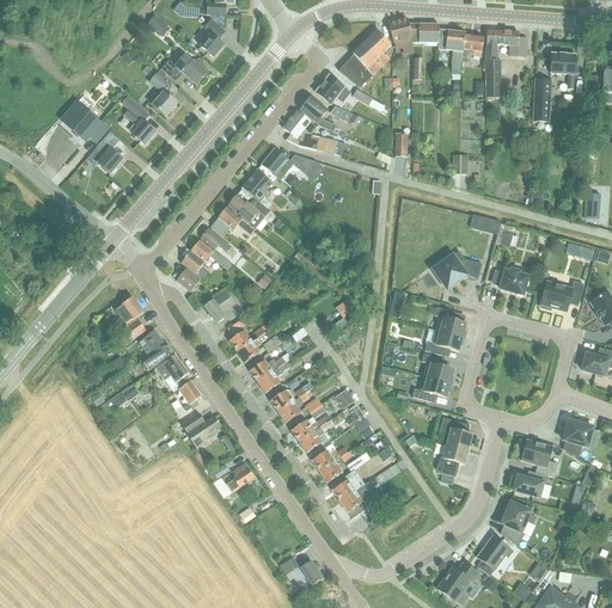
[(216,0),(207,0),(207,12),(226,13),(226,1),(233,1),(233,0),(216,0)]
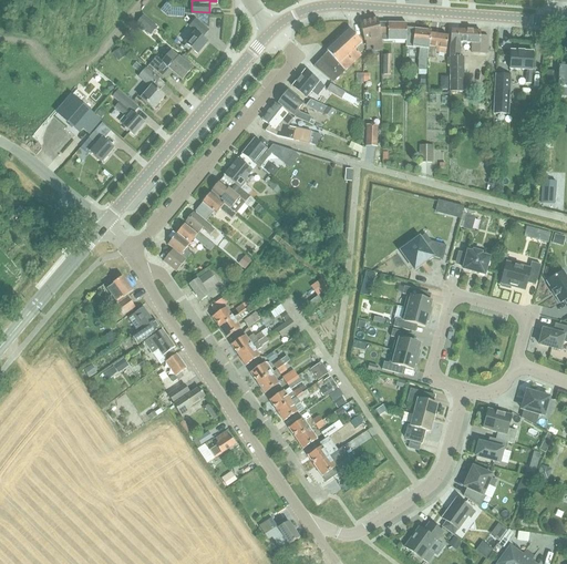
[(382,38),(382,32),(379,20),(378,16),(360,20),(366,38),(367,38),(367,42),(373,42),(373,48),(374,48),(375,48),(380,48),(381,47),(382,47),(382,38)]
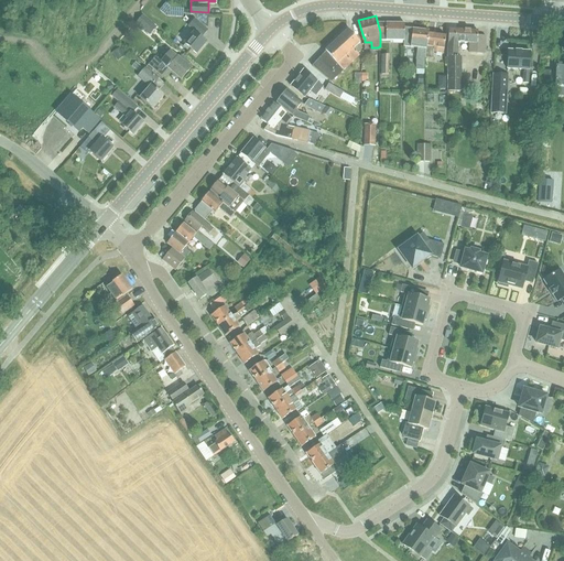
[(196,29),(185,41),(196,51),(206,40),(199,34),(202,32),(202,33),(207,28),(195,17),(190,23),(196,29)]
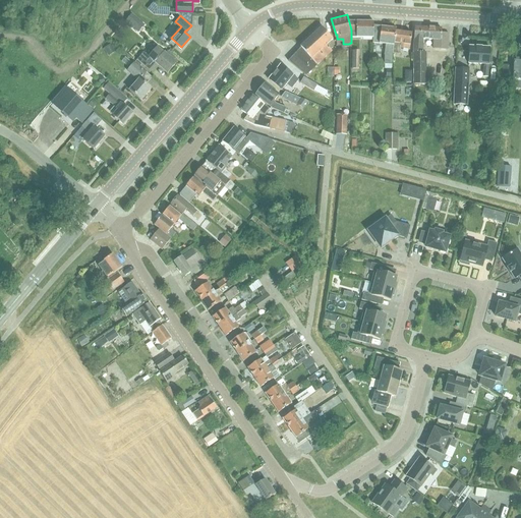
[(137,17),(131,24),(138,31),(145,23),(137,17)]
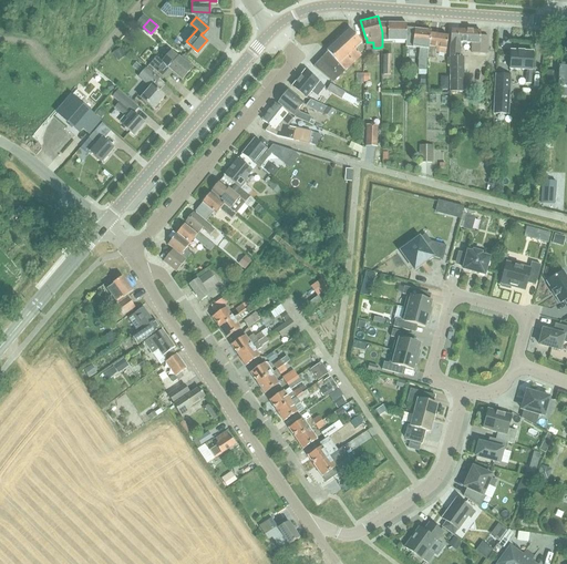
[(406,20),(379,20),(382,32),(382,38),(406,38),(406,26),(406,20)]
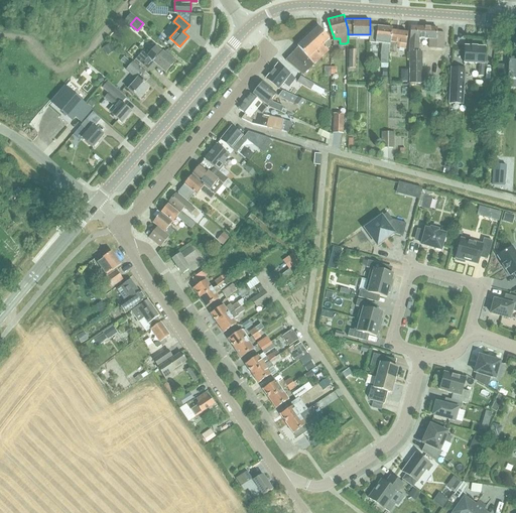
[(369,37),(369,40),(376,40),(383,41),(382,50),(380,49),(380,60),(382,60),(388,61),(389,50),(390,40),(391,29),(391,28),(391,25),(370,23),(370,34),(369,37)]
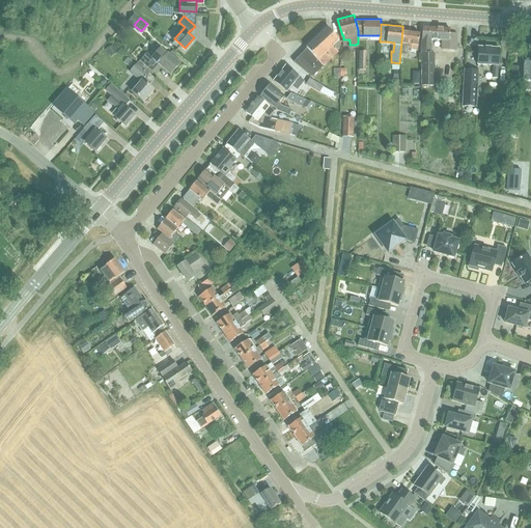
[(308,44),(326,61),(338,49),(337,47),(341,43),(338,38),(339,37),(328,25),(308,44)]
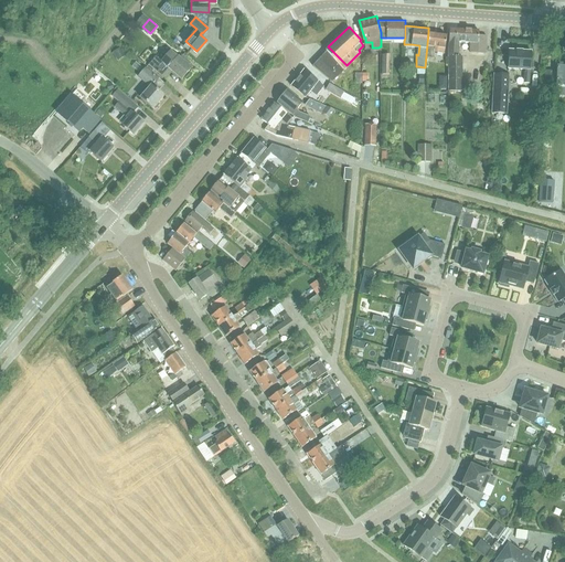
[(450,27),(448,54),(449,54),(449,88),(462,88),(462,55),(459,55),(460,40),(471,41),(470,50),(486,51),(487,33),(479,33),(479,29),(457,28),(450,27)]
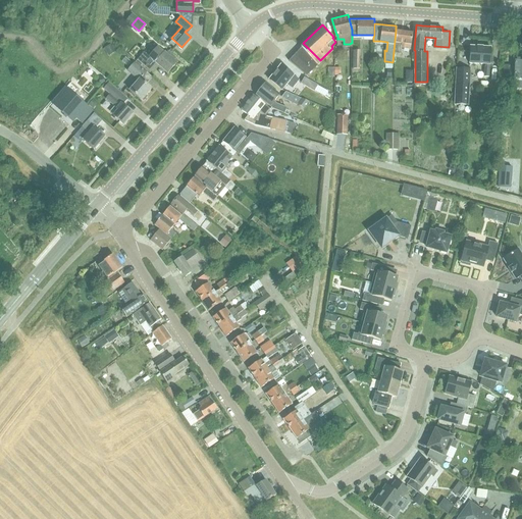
[(396,30),(394,51),(401,52),(401,45),(411,46),(412,30),(396,29),(396,30)]
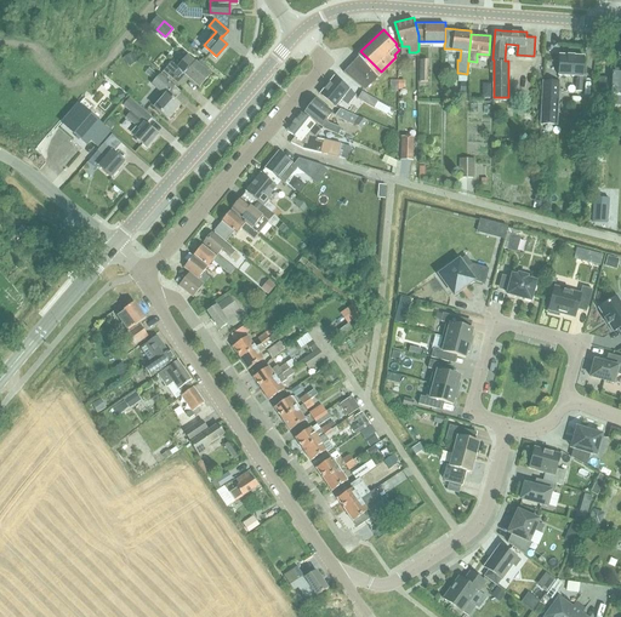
[(124,56),(129,64),(137,58),(132,50),(124,56)]
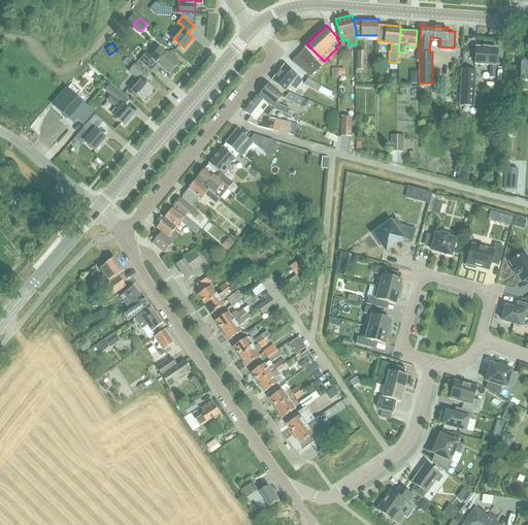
[(324,61),(306,43),(305,44),(306,45),(293,59),(310,73),(324,61)]
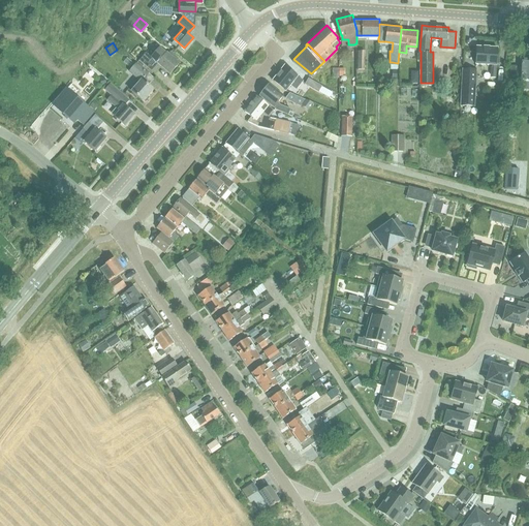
[(497,75),(498,47),(477,44),(476,62),(493,63),(492,66),(491,66),(491,75),(497,75)]
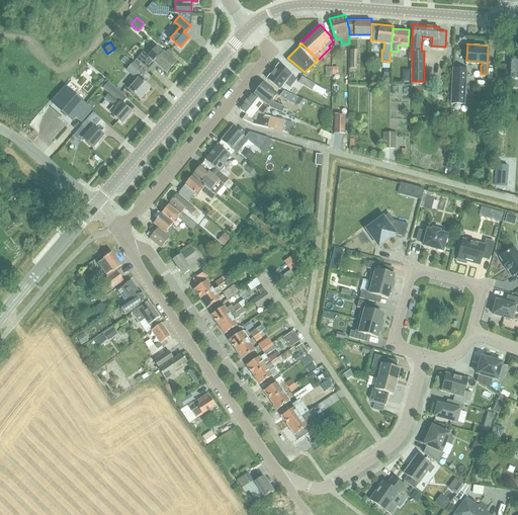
[(174,56),(171,53),(167,50),(165,52),(163,51),(163,52),(159,49),(156,46),(149,54),(144,50),(137,57),(147,66),(151,70),(158,63),(161,66),(166,70),(175,61),(172,58),(173,57),(174,56)]
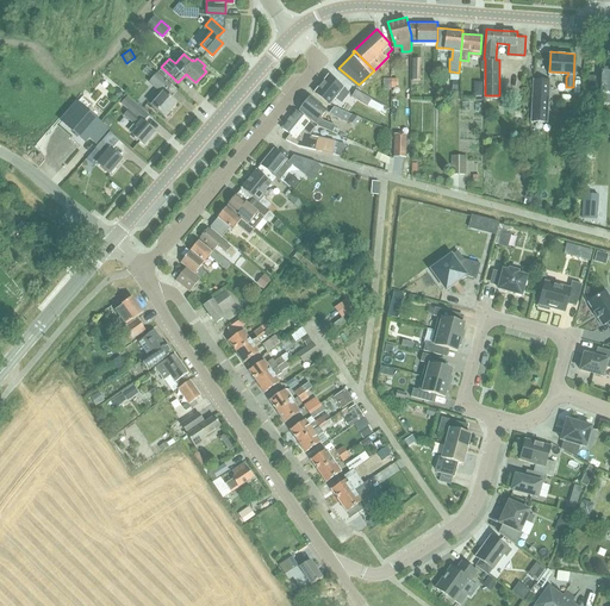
[(162,91),(151,104),(153,104),(153,106),(155,108),(157,108),(165,114),(166,114),(168,113),(172,111),(170,108),(176,101),(170,95),(178,88),(157,72),(149,80),(162,91)]
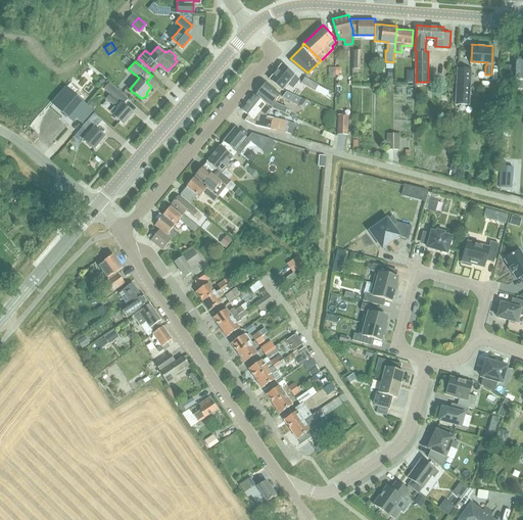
[(282,62),(270,78),(284,89),(288,83),(293,87),(300,78),(294,73),(282,62)]
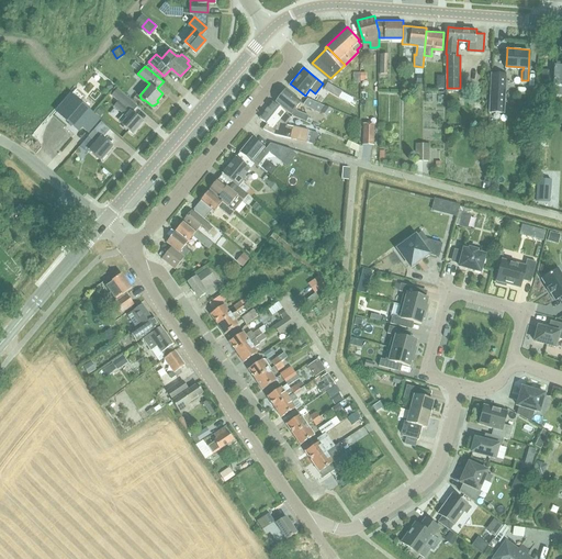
[(541,68),(541,88),(549,89),(549,80),(550,68),(541,68)]
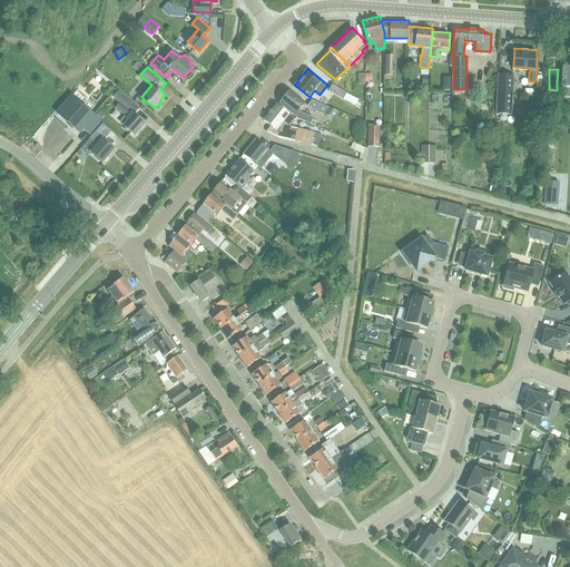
[(511,114),(513,74),(500,72),(498,113),(511,114)]
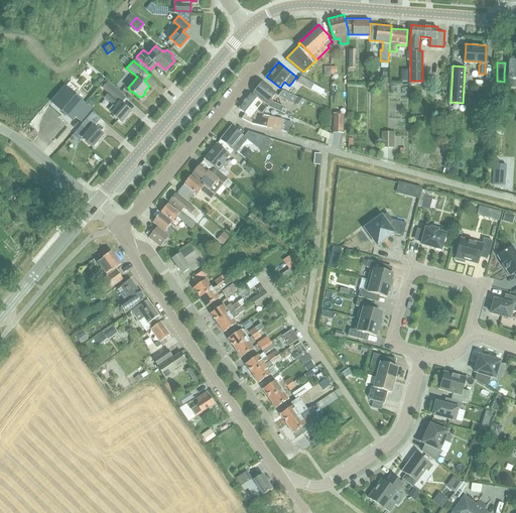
[(301,74),(297,80),(310,88),(314,82),(301,74)]
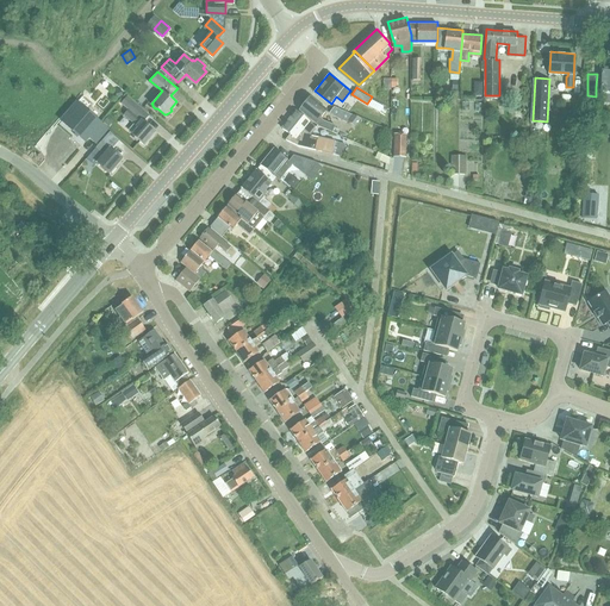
[(126,94),(122,101),(129,107),(124,112),(135,122),(130,129),(134,132),(134,133),(144,142),(155,129),(143,119),(149,113),(135,101),(126,94)]
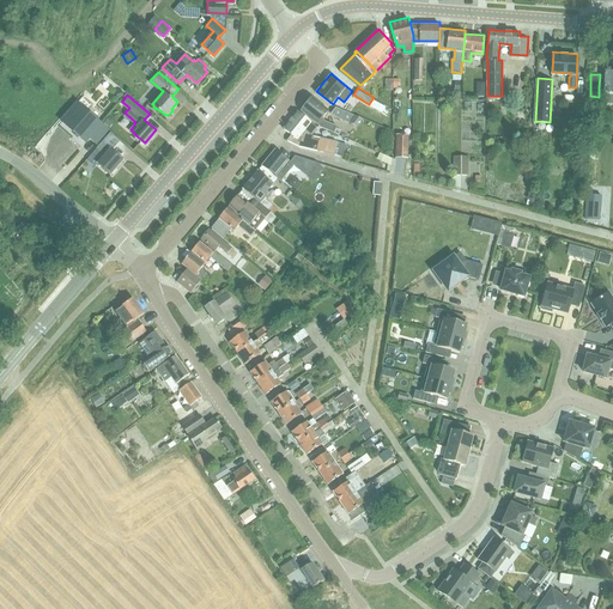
[(302,109),(321,125),(339,132),(341,127),(326,120),(327,117),(322,115),(328,108),(313,95),(302,109)]
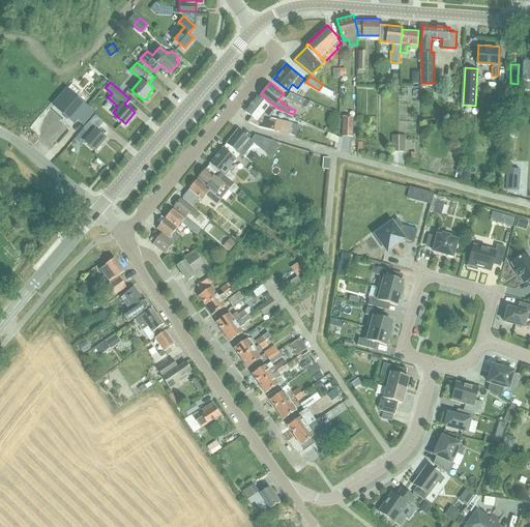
[(323,84),(319,90),(330,96),(333,90),(323,84)]
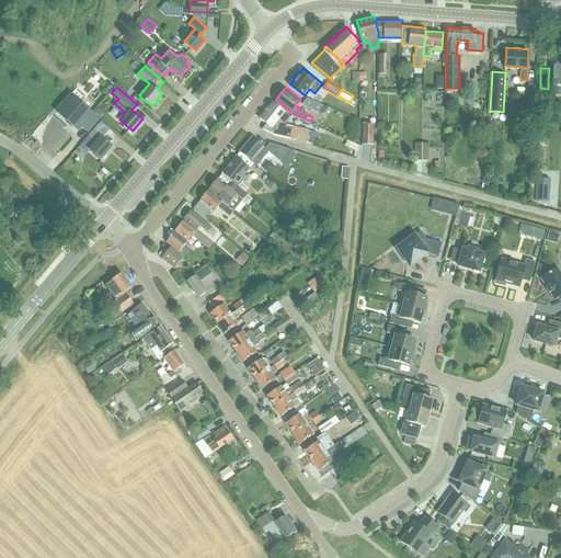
[(56,109),(78,127),(81,123),(88,128),(100,115),(71,91),(56,109)]
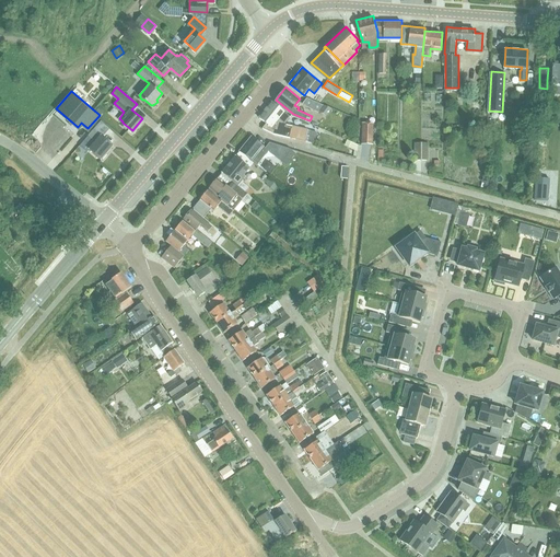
[(307,96),(303,101),(307,104),(318,108),(323,103),(307,96)]
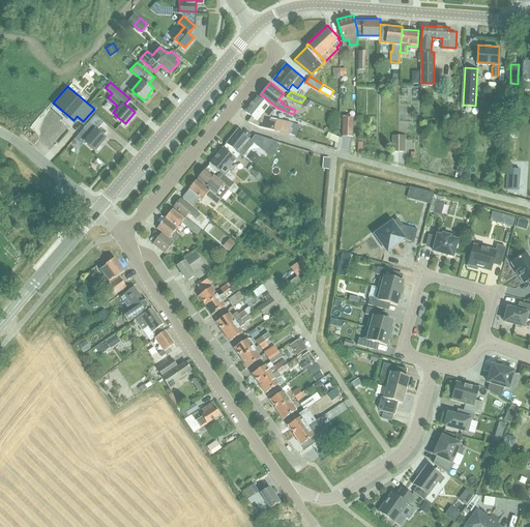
[(245,110),(252,115),(253,115),(249,119),(248,120),(254,122),(260,125),(288,132),(291,121),(290,121),(270,117),(268,115),(273,110),(258,95),(245,110)]
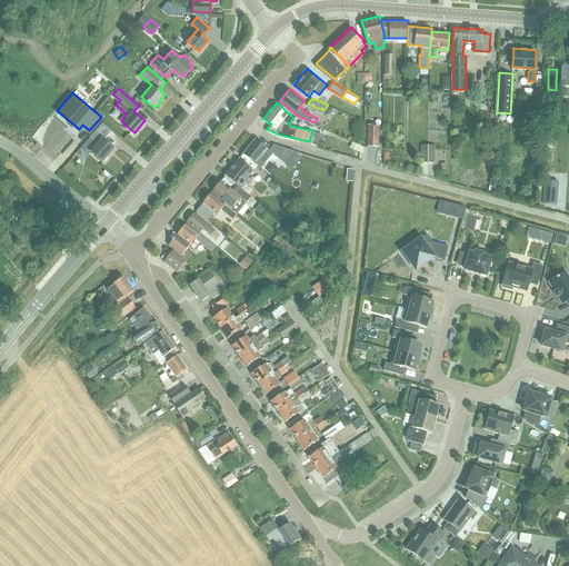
[(328,105),(323,110),(331,116),(337,108),(328,105)]
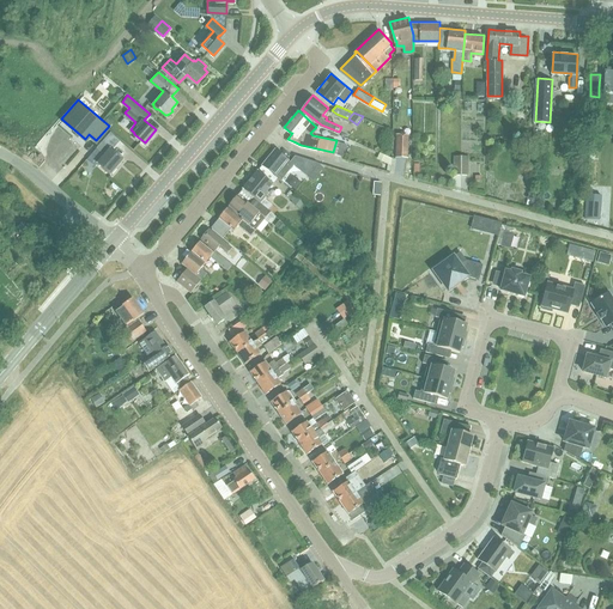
[(96,146),(86,157),(95,164),(97,160),(110,172),(122,158),(111,147),(120,138),(110,129),(102,140),(96,146)]
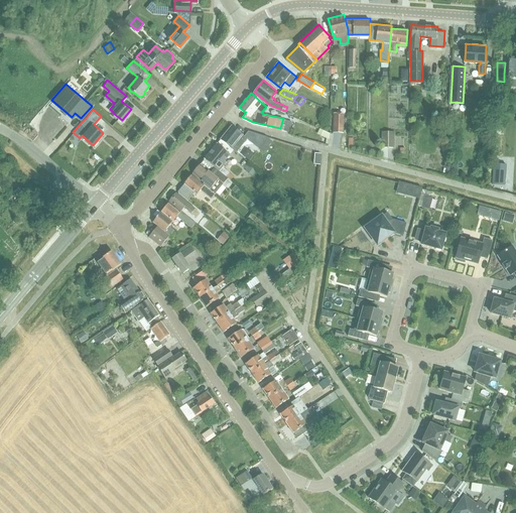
[(334,112),(334,131),(343,131),(343,112),(334,112)]
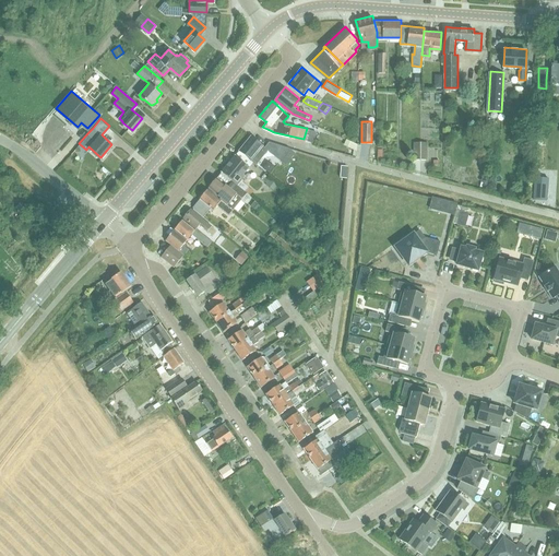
[(225,140),(230,145),(244,131),(237,126),(225,140)]
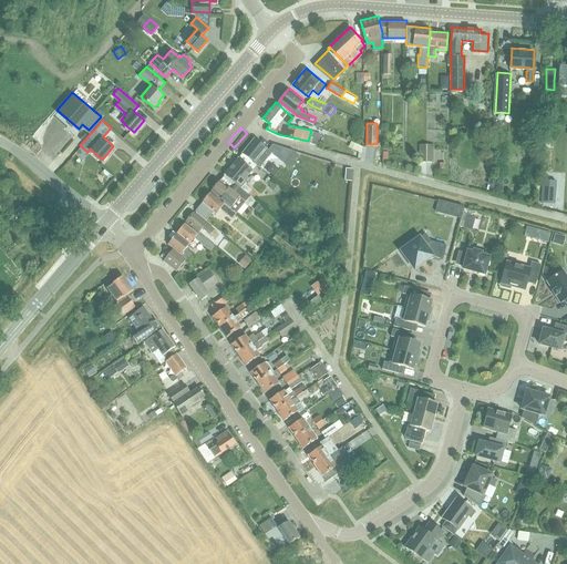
[(260,166),(272,151),(284,161),(294,150),(278,144),(276,146),(272,143),(268,147),(255,136),(243,152),(255,162),(257,163),(260,166)]
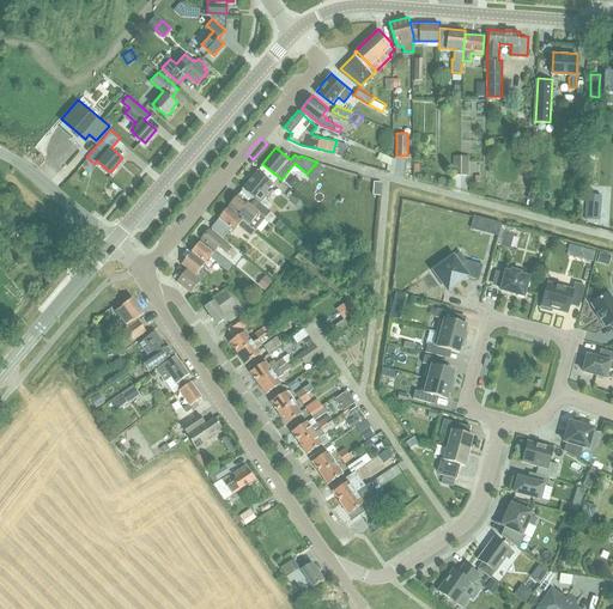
[(384,152),(381,158),(390,164),(392,157),(384,152)]
